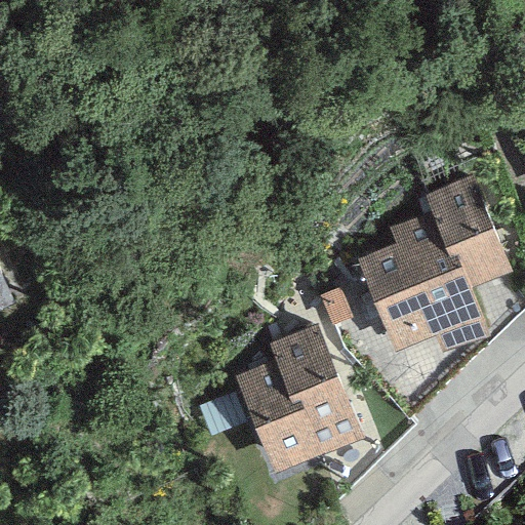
[(472,176),(422,196),(429,212),(448,260),(457,256),(471,288),(511,272),(472,176)]
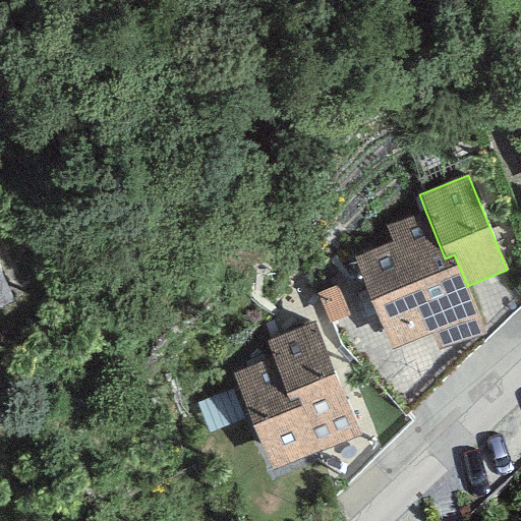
[(445,258),(425,211),(386,226),(392,242),(352,258),(389,349),(430,332),(438,350),(485,331),(467,286),(454,254),(445,258)]
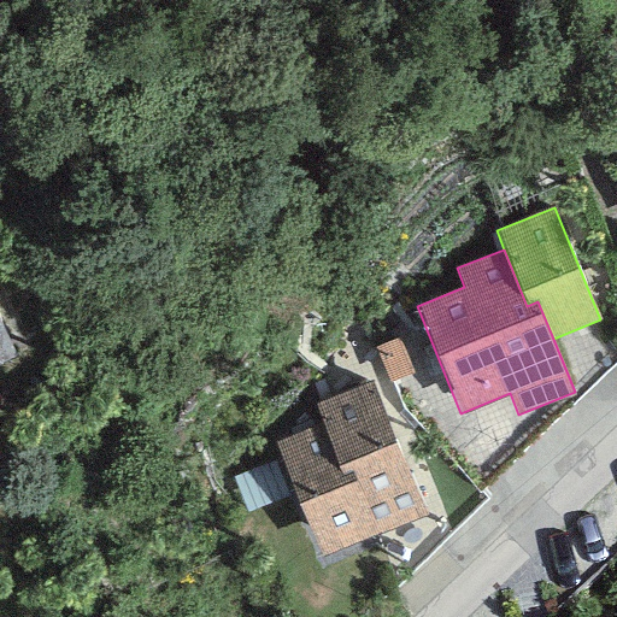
[(0,319),(0,363),(17,356),(0,319)]
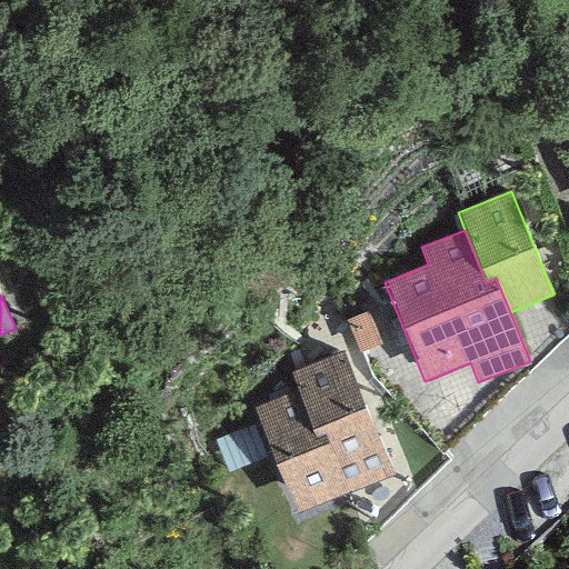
[(345,352),(291,373),(298,391),(316,438),(326,433),(349,495),(393,477),(345,352)]
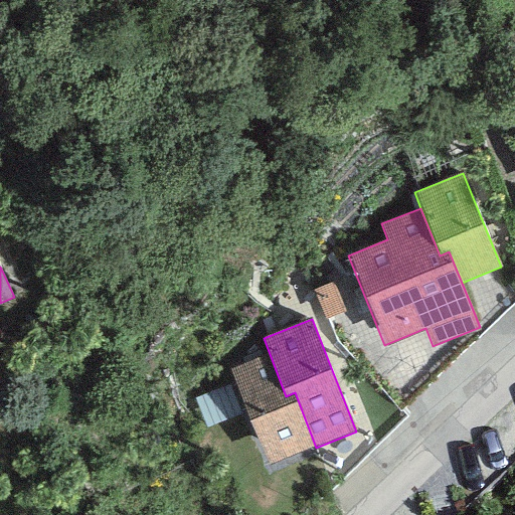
[(286,396),(270,354),(229,369),(268,466),(316,448),(295,392),(286,396)]
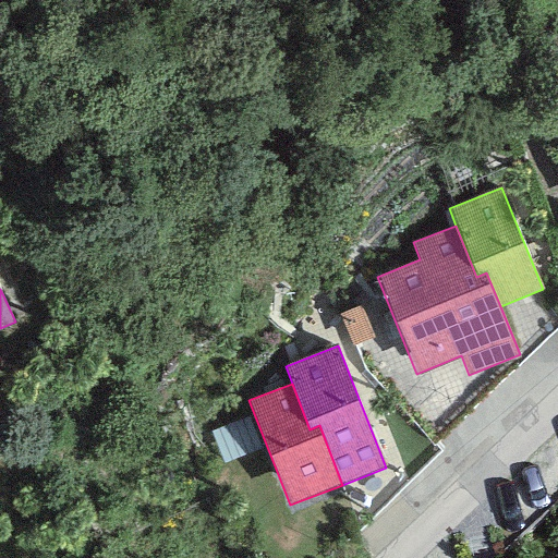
All buildings are outlined.
